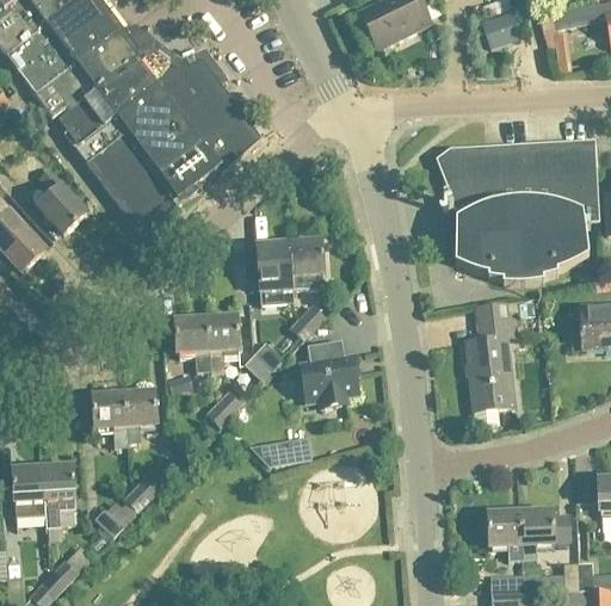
[(0,0),(0,12),(16,0),(0,0)]
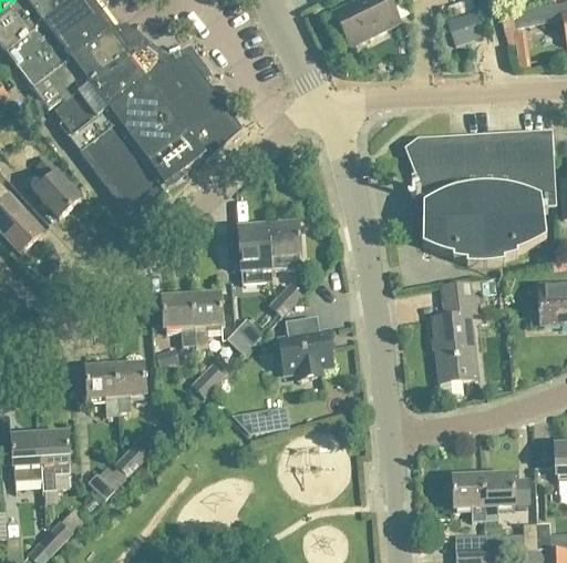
[(43,24),(75,0),(14,0),(0,11),(0,43),(7,52),(43,24)]
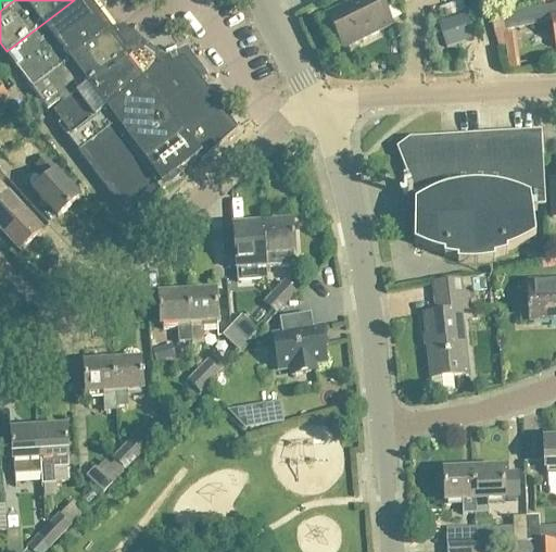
[(33,86),(68,58),(106,29),(84,0),(74,0),(42,24),(7,51),(33,86)]
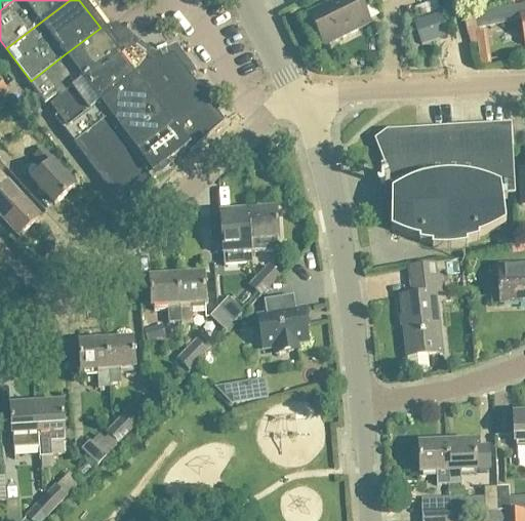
[(370,19),(360,0),(327,0),(308,10),(324,43),(370,19)]
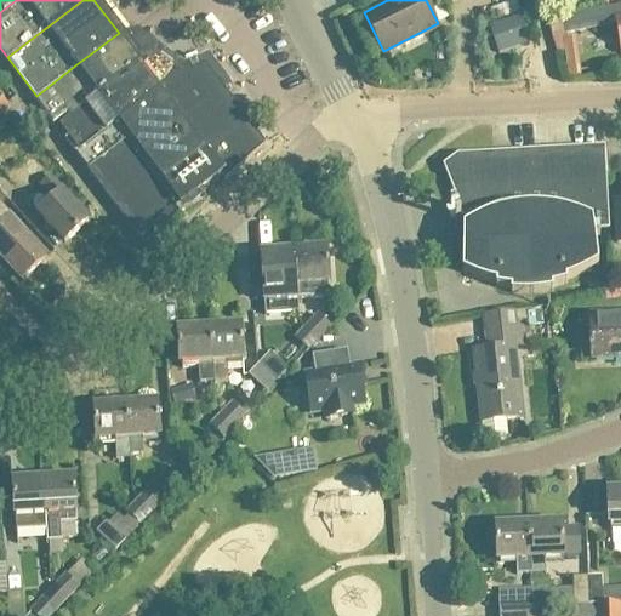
[(616,15),(620,13),(620,1),(562,12),(565,32),(609,23),(617,22),(616,15)]
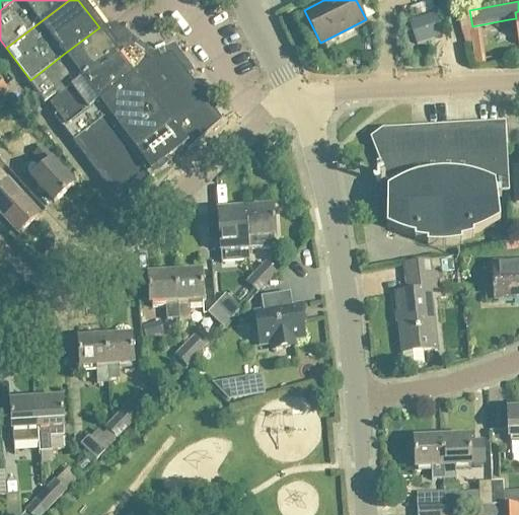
[(442,32),(436,13),(411,21),(417,42),(442,32)]
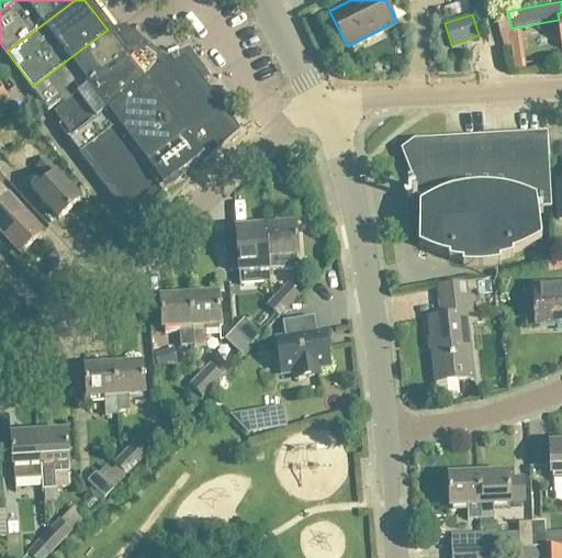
[(117,34),(111,34),(108,30),(69,58),(33,87),(49,109),(60,100),(63,102),(132,54),(117,34)]
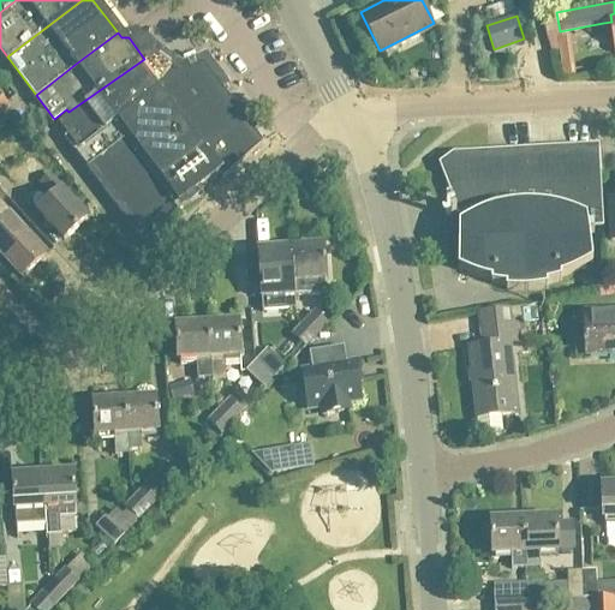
[(569,34),(556,36),(562,76),(575,75),(569,34)]
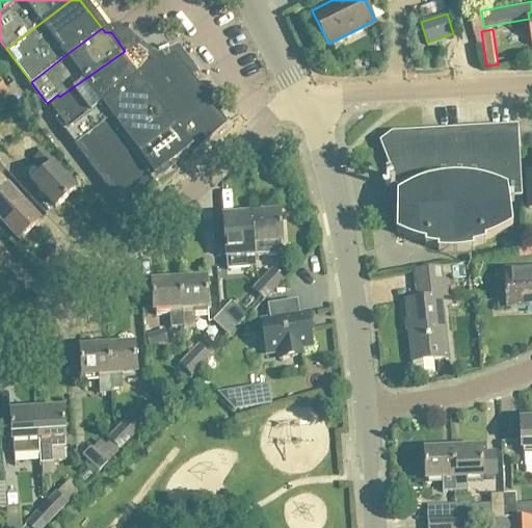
[(64,127),(156,60),(135,46),(125,51),(59,97),(52,102),(60,113),(56,115),(64,127)]
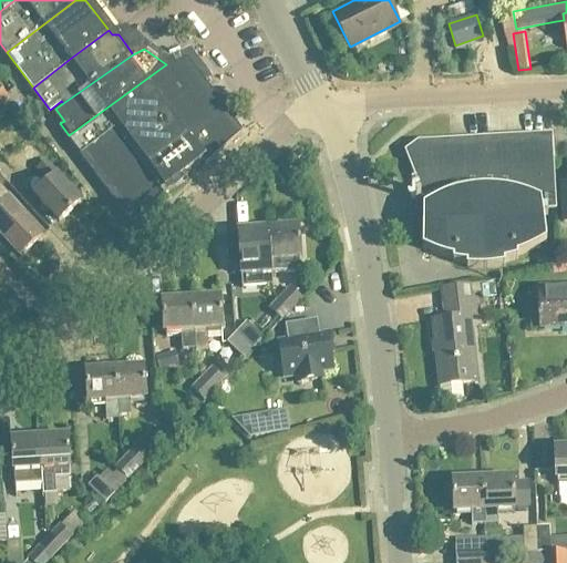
[(69,135),(100,178),(216,94),(187,55),(166,64),(69,135)]
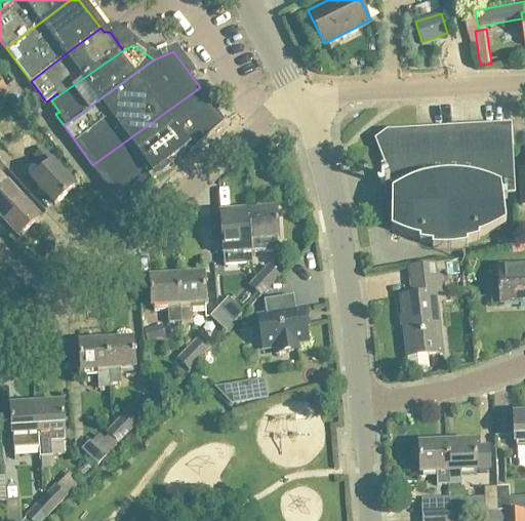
[(0,93),(8,86),(0,77),(0,93)]
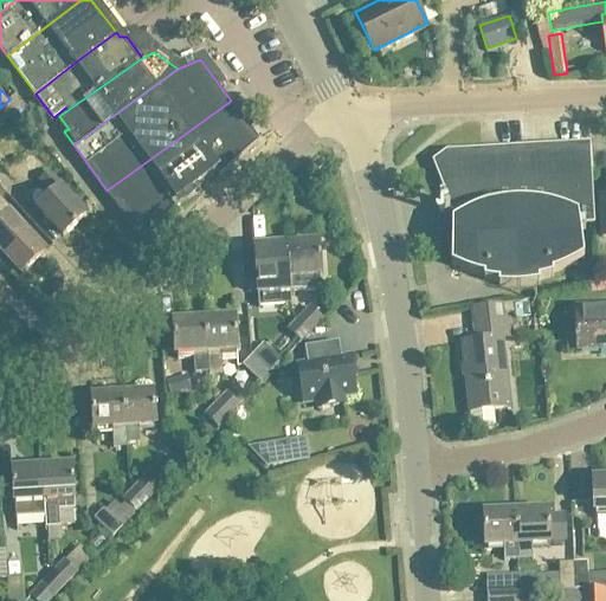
[(219,174),(259,137),(231,101),(107,191),(141,237),(180,201),(178,198),(216,168),(219,174)]
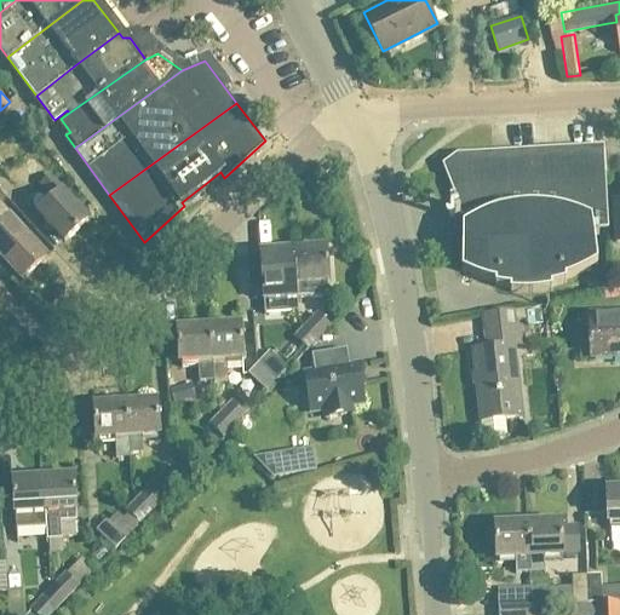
[(603,142),(457,150),(442,161),(465,222),(463,223),(461,268),(465,270),(470,271),(477,274),(482,276),(491,277),(494,279),(495,282),(504,283),(510,285),(510,288),(521,288),(527,288),(535,288),(540,288),(551,286),(551,282),(557,281),(566,279),(566,275),(575,271),(584,268),(592,263),(597,259),(593,231),(598,231),(598,225),(608,225),(603,142)]
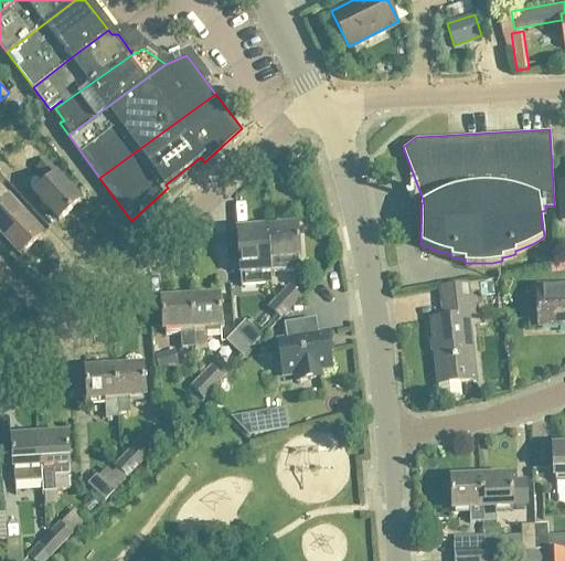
[(32,199),(61,230),(86,205),(57,175),(32,199)]
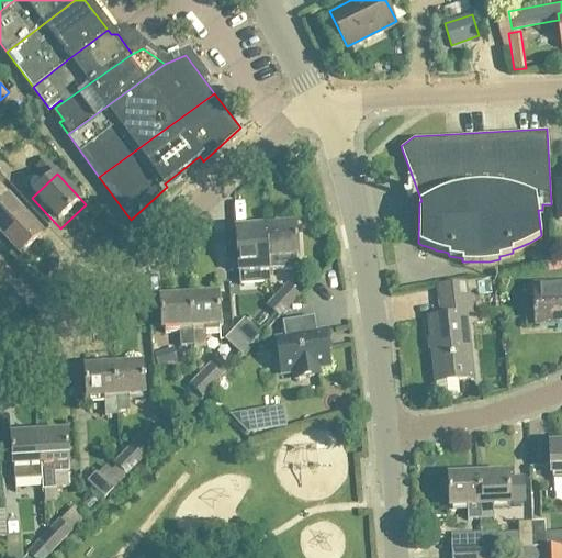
[(42,231),(21,208),(9,194),(0,202),(0,231),(19,252),(42,231)]
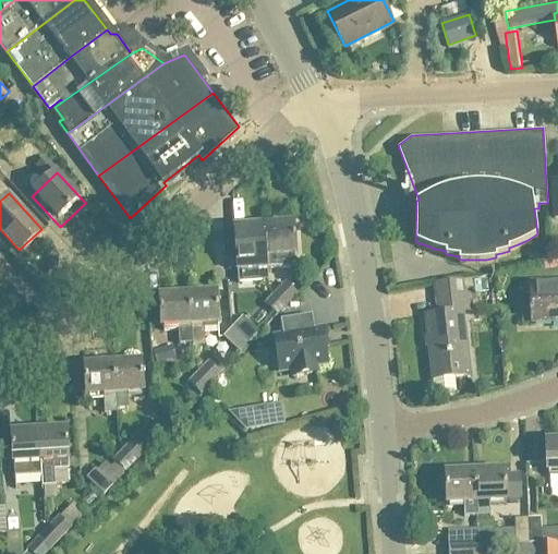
[(296,264),(293,220),(264,223),(266,253),(267,266),(296,264)]
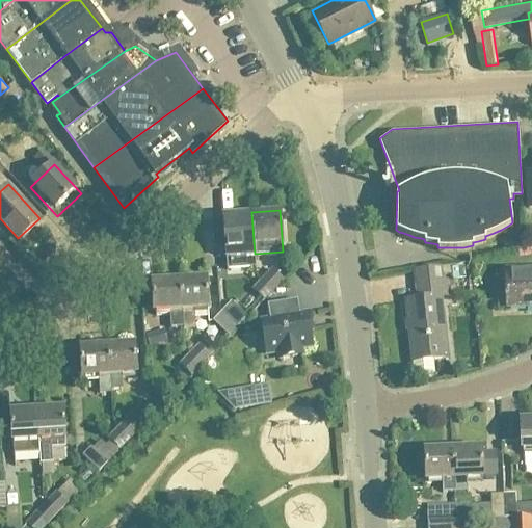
[(254,241),(251,212),(223,214),(224,243),(225,256),(246,255),(246,264),(255,263),(255,254),(254,241)]
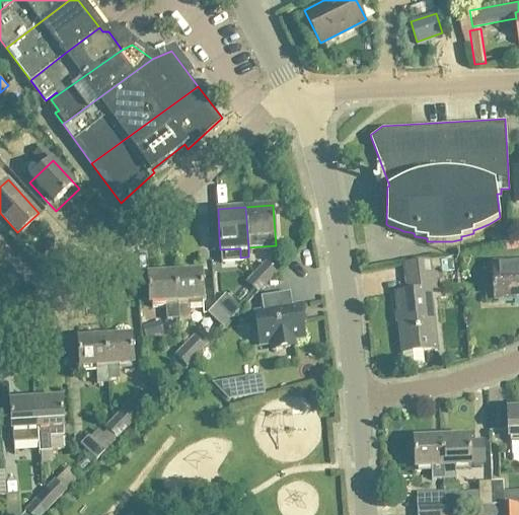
[(509,228),(491,232),(493,244),(511,240),(509,228)]
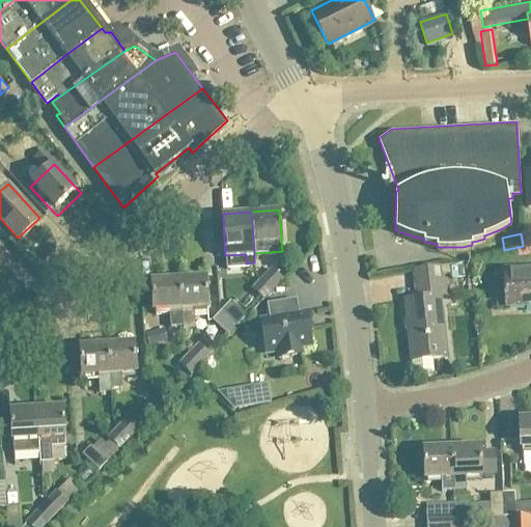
[(446,355),(440,294),(447,293),(445,276),(444,276),(443,271),(450,270),(449,262),(414,266),(418,296),(404,297),(413,371),(435,368),(434,356),(446,355)]
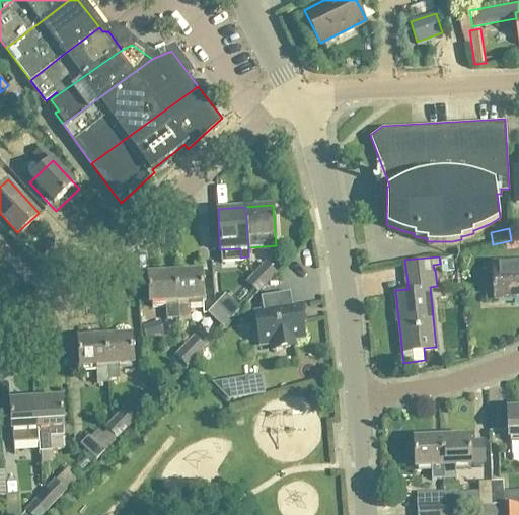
[(266,260),(255,270),(268,281),(277,272),(266,260)]
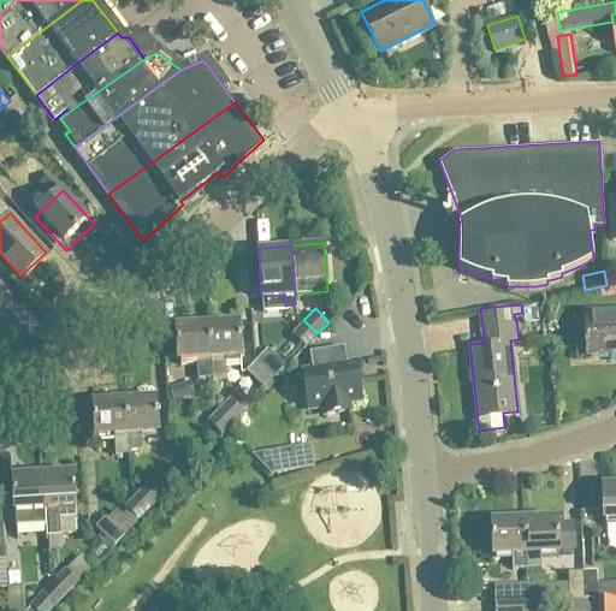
[(615,312),(608,312),(585,313),(586,351),(615,349),(615,312)]
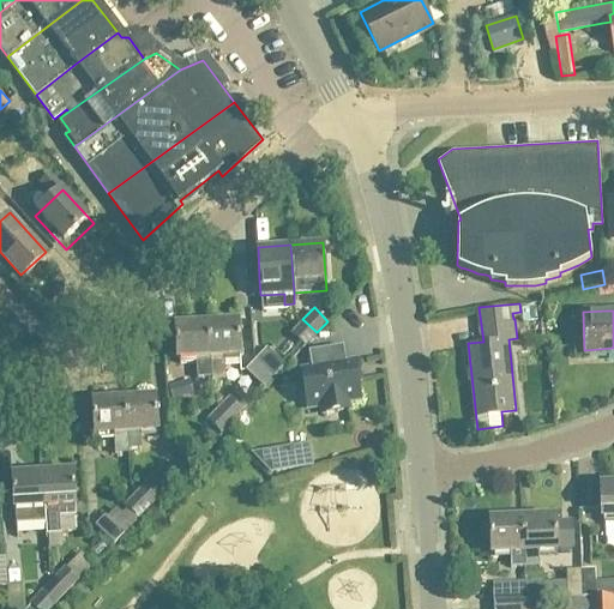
[(433,323),(435,335),(461,330),(458,318),(433,323)]
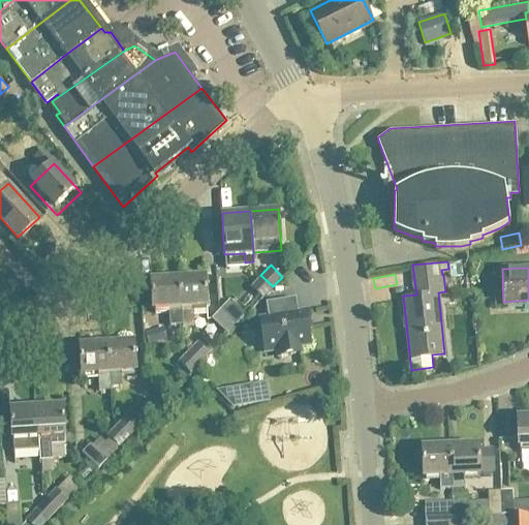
[(194,325),(193,305),(207,304),(206,275),(180,277),(182,323),(182,326),(194,325)]
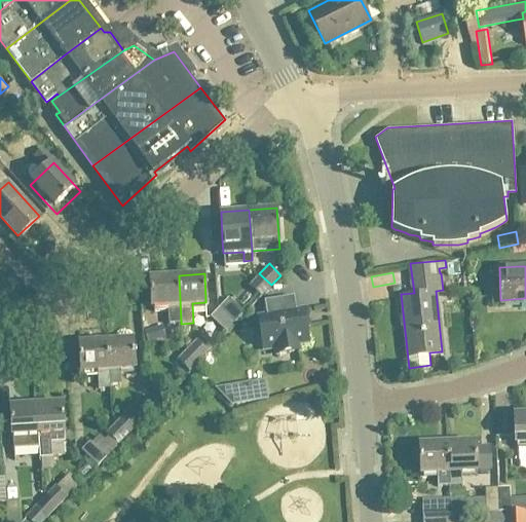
[(262,295),(271,285),(259,273),(250,283),(262,295)]
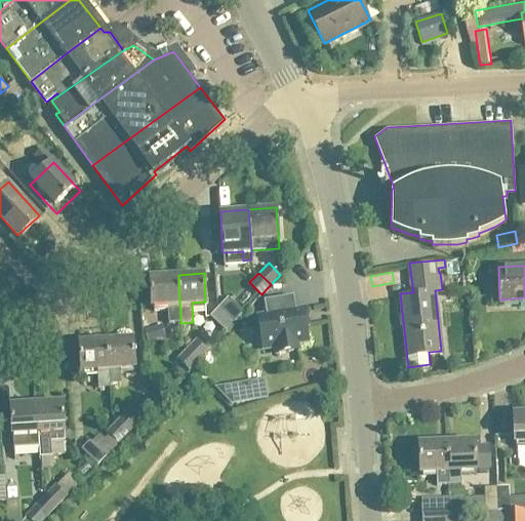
[(168,308),(168,321),(180,321),(178,275),(150,276),(152,306),(153,306),(153,309),(168,308)]
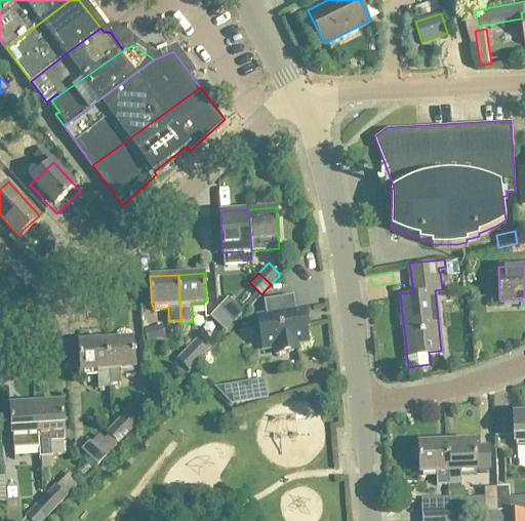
[(305,306),(295,307),(293,294),(266,299),(268,312),(257,313),(263,347),(310,338),(305,306)]
